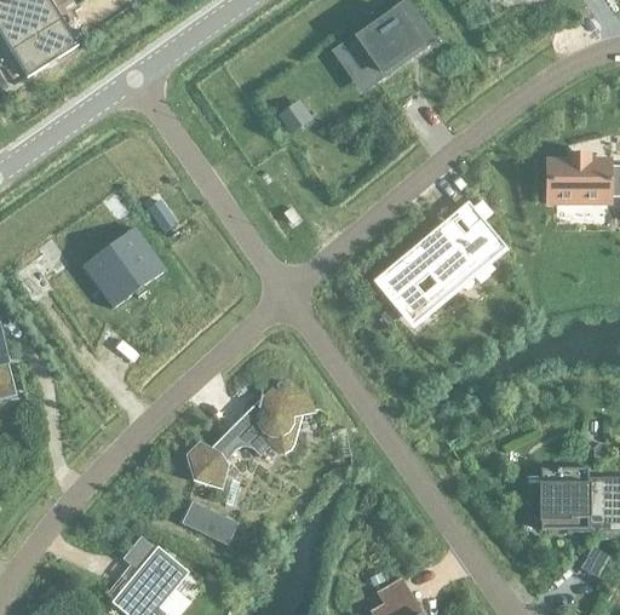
[(0,0),(0,30),(28,75),(79,42),(52,0),(0,0)]
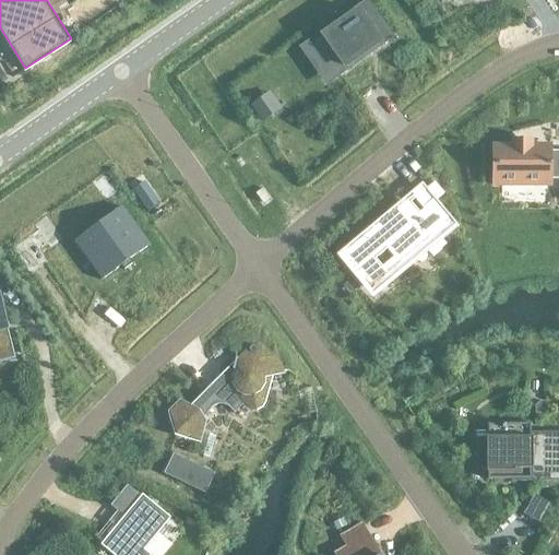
[(366,1),(313,38),(335,70),(389,33),(366,1)]
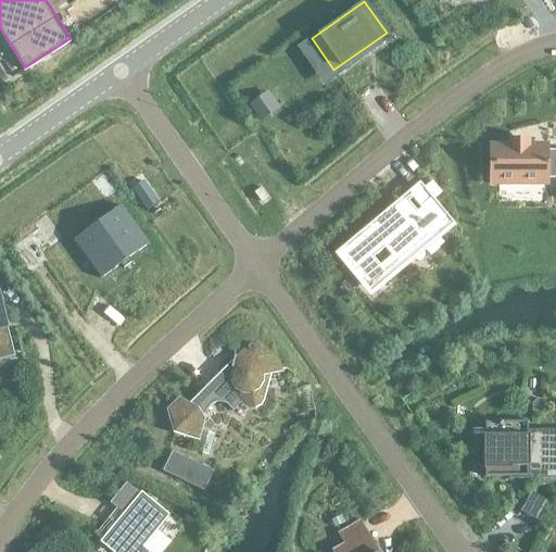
[(266,90),(252,101),(263,115),(277,105),(266,90)]
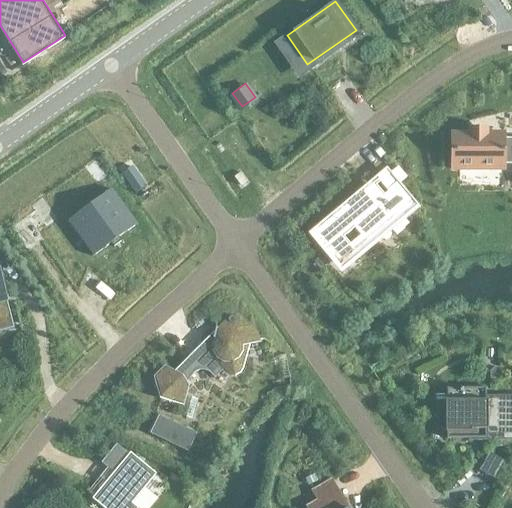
[(504,166),(504,159),(511,159),(511,135),(504,136),(504,130),(486,130),(486,126),(470,126),(470,130),(452,130),(452,166),(504,166)]
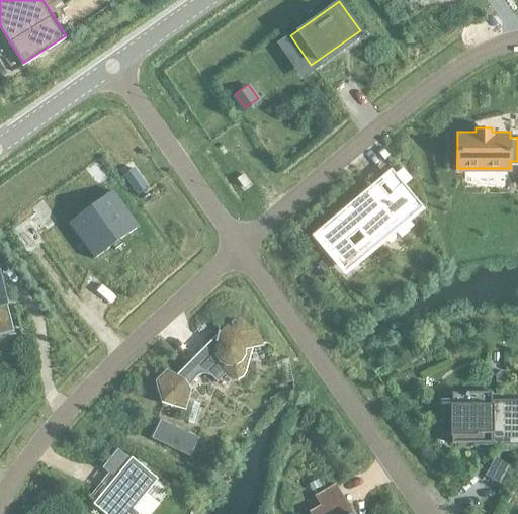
[(134,165),(123,172),(138,192),(148,185),(134,165)]
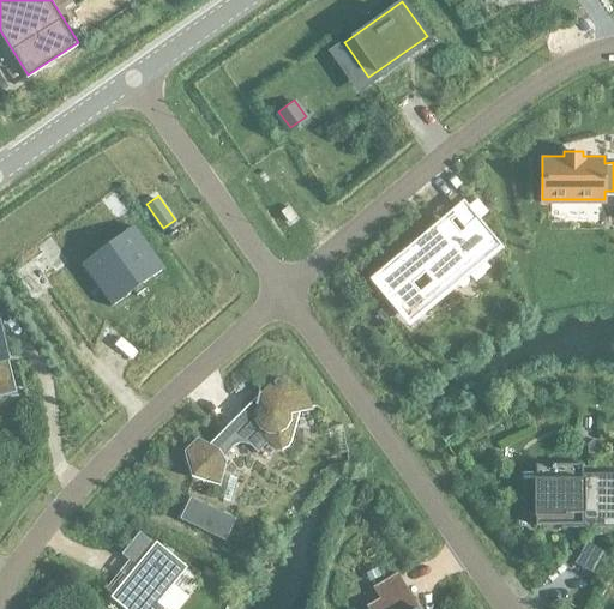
[(440,285),(464,264),(476,278),(486,270),(486,269),(491,265),(486,259),(481,253),(485,249),(504,245),(498,237),(498,239),(479,216),(488,209),(479,197),(457,215),(465,225),(456,234),(441,217),(408,246),(411,251),(383,275),(378,270),(371,276),(379,279),(383,277),(404,303),(421,289),(414,281),(426,270),(433,278),(434,278),(440,285)]
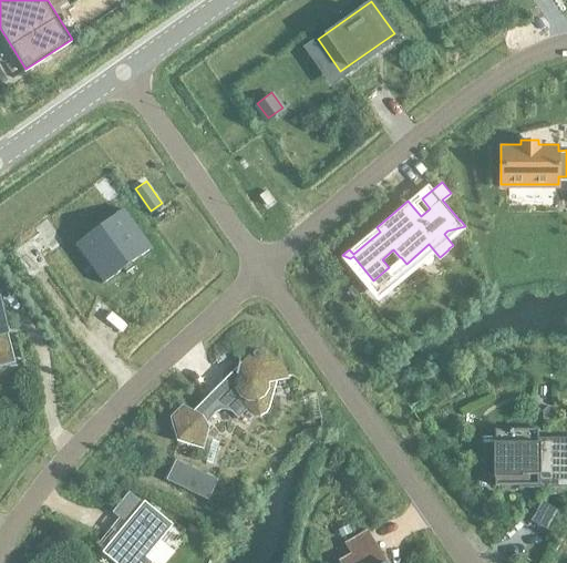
[(76,242),(103,279),(152,245),(125,207),(76,242)]
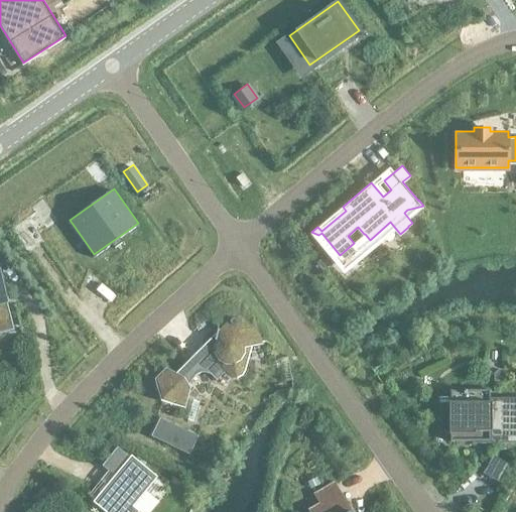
[(0,333),(14,329),(0,273),(0,333)]
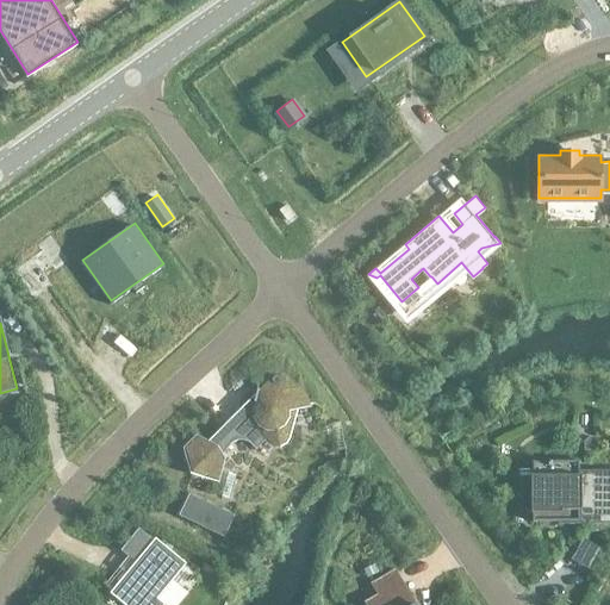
[(199,436),(185,450),(192,473),(216,479),(219,463),(222,457),(224,453),(228,448),(231,443),(234,441),(237,440),(241,438),(244,440),(248,441),(251,443),(255,447),(265,438),(268,442),(274,446),(280,446),(286,442),(288,437),(291,423),(288,410),(311,404),(306,393),(299,385),(291,378),(281,374),(274,373),(255,392),(250,412),(238,409),(206,441),(199,436)]
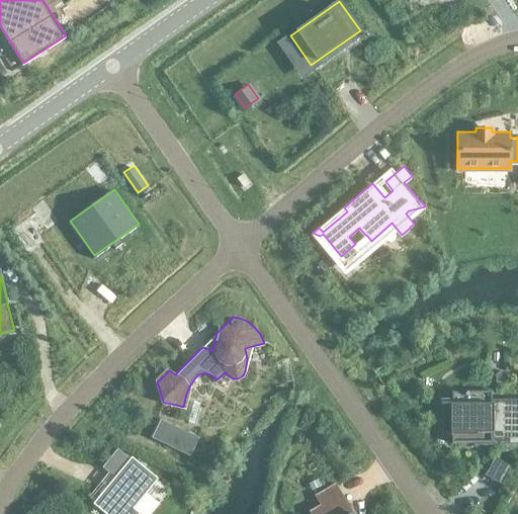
[(499,370),(497,373),(497,380),(505,380),(505,370),(499,370)]
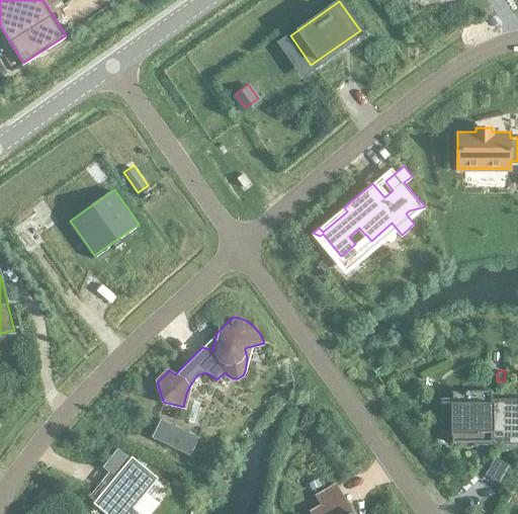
[(517,397),(492,397),(492,390),(463,390),(452,390),(452,402),(450,402),(450,434),(452,434),(452,440),(484,440),(484,442),(517,442),(517,397)]
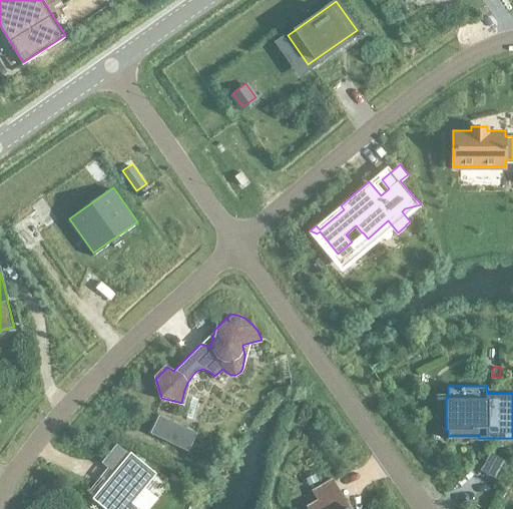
[(186,427),(159,414),(151,432),(178,444),(186,427)]
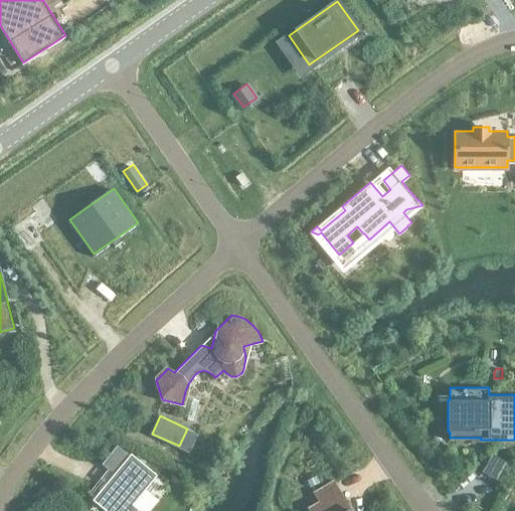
[(157,474),(131,453),(93,499),(108,510),(136,510),(139,508),(133,503),(157,474)]
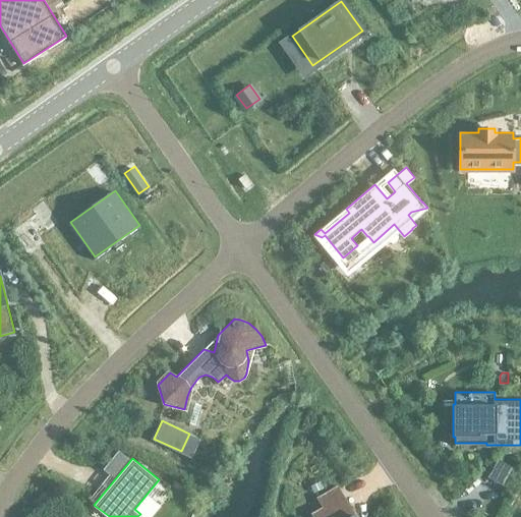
[(490,475),(504,482),(512,467),(499,460),(490,475)]
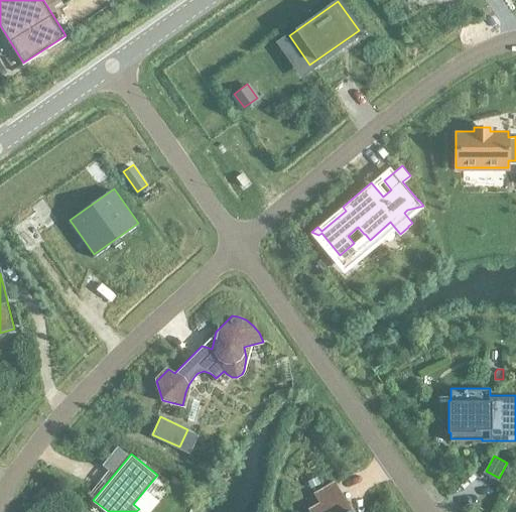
[(316,476),(308,480),(311,486),(319,482),(316,476)]
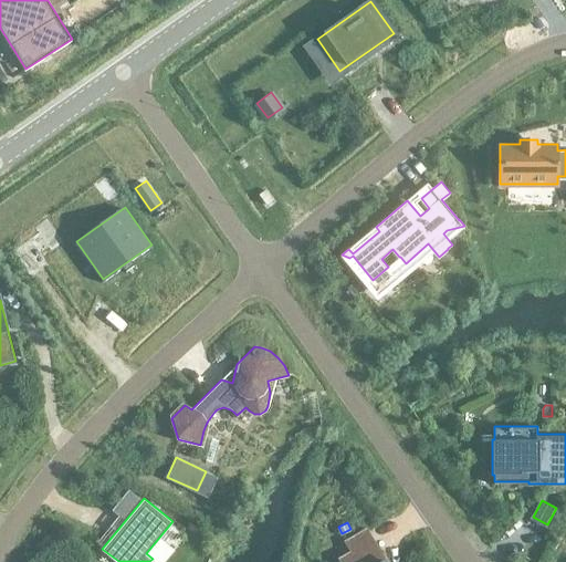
[(386,561),(373,539),(339,558),(342,561),(386,561)]
